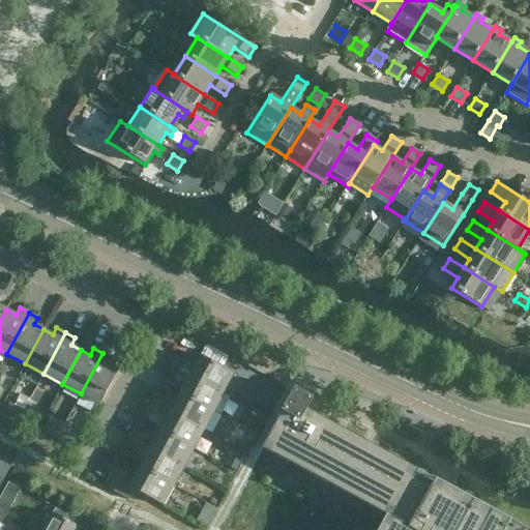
[(100,405),(119,371),(109,364),(112,357),(102,353),(81,393),(100,405)]
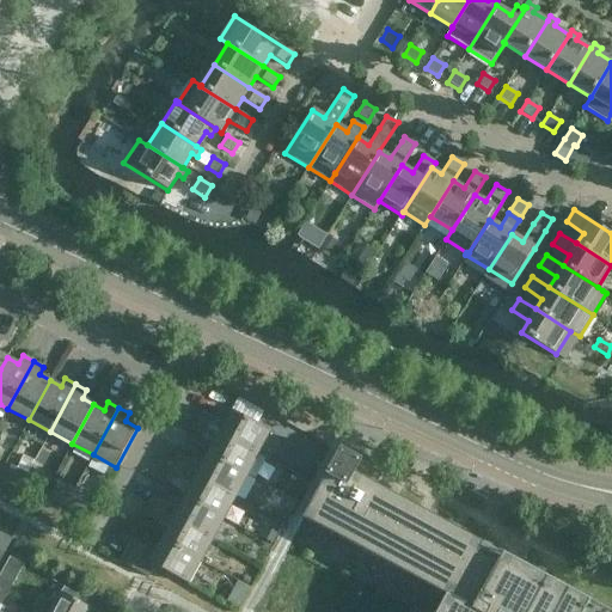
[(201,411),(195,421),(258,454),(270,432),(231,410),(224,423),(201,411)]
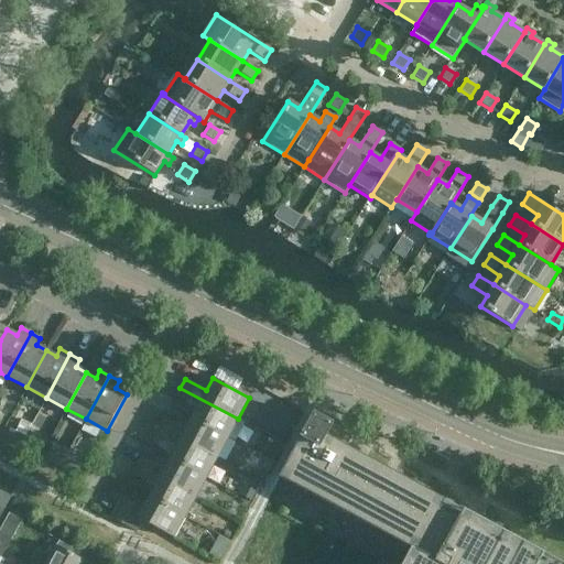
[(227,438),(238,419),(180,388),(175,396),(197,408),(191,419),(227,438)]
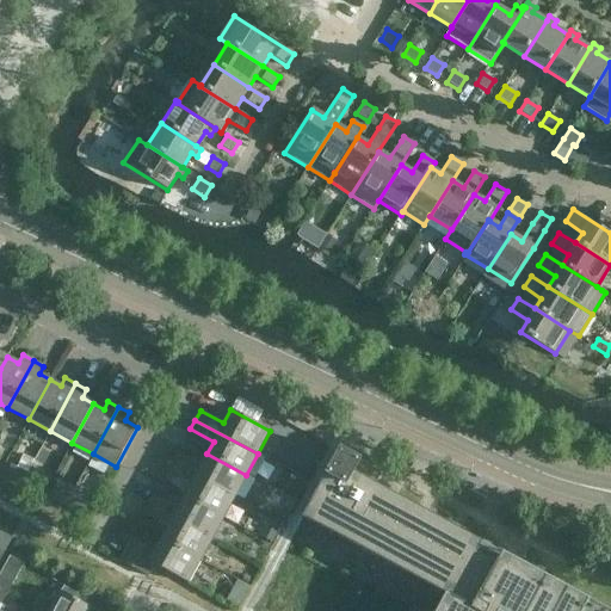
[(382,471),(338,448),(300,517),(448,596),(451,598),(477,550),(482,543),(375,485),(382,471)]
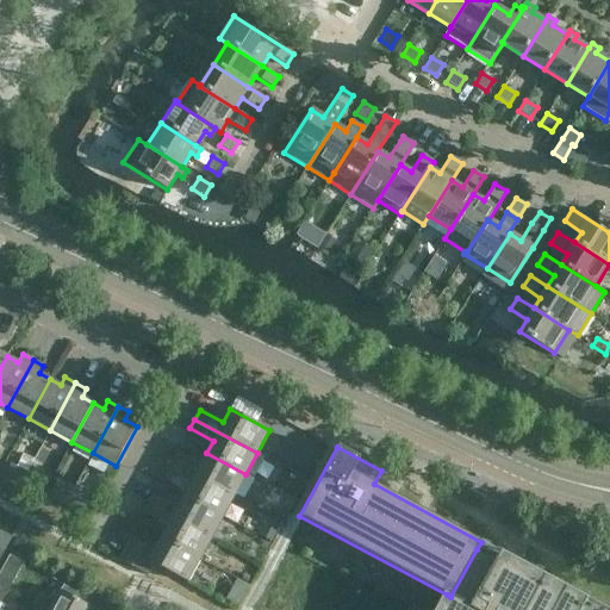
[(176,453),(172,461),(234,496),(246,474),(206,453),(200,464),(176,453)]
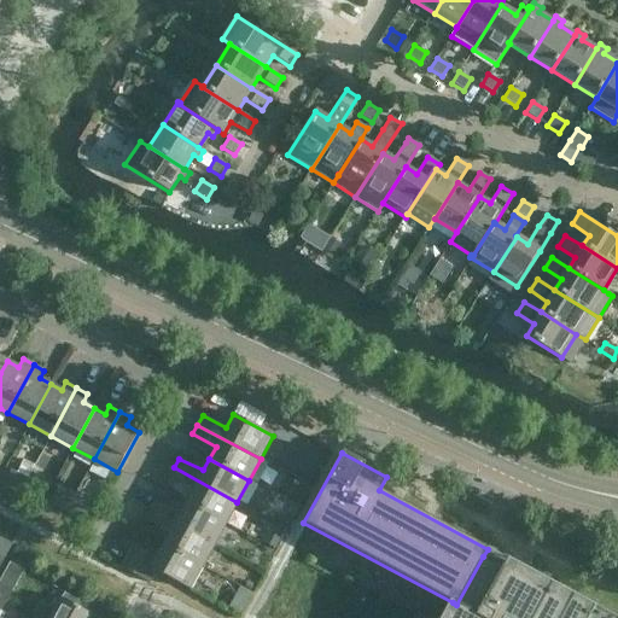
[(226,524),(237,502),(174,467),(169,477),(192,490),(186,502),(226,524)]
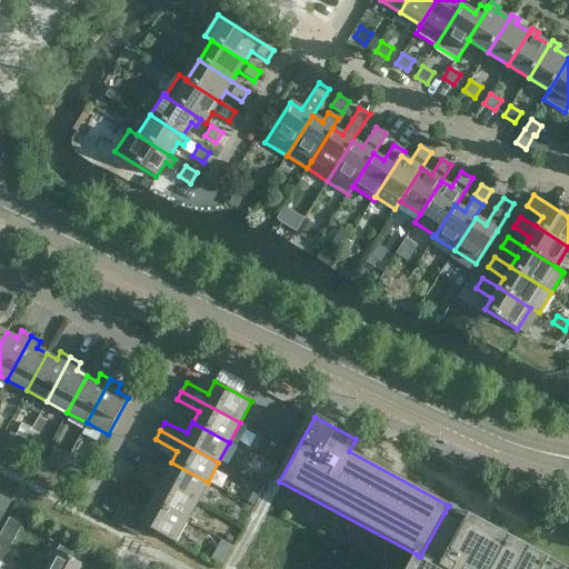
[(21,449),(26,441),(10,432),(6,440),(21,449)]
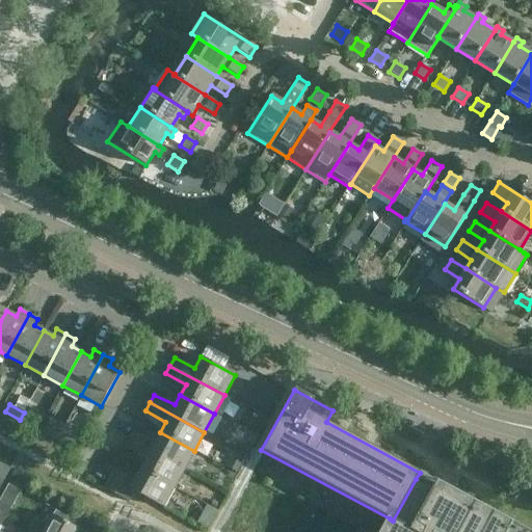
[(24,413),(20,420),(33,427),(37,420),(24,413)]
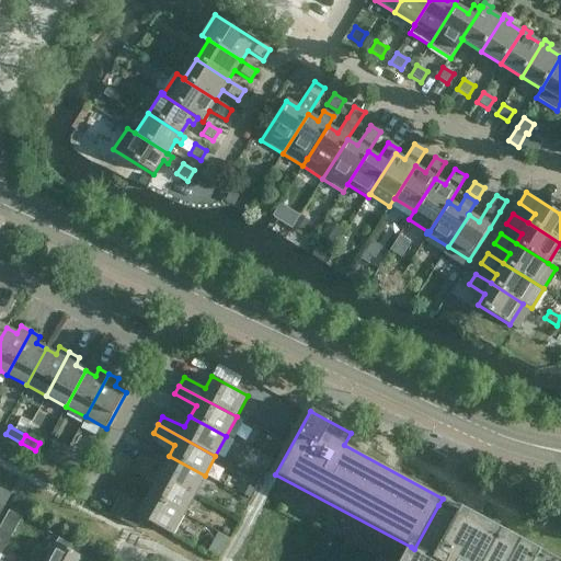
[(59,464),(64,456),(67,449),(60,446),(57,451),(49,448),(45,456),(59,464)]
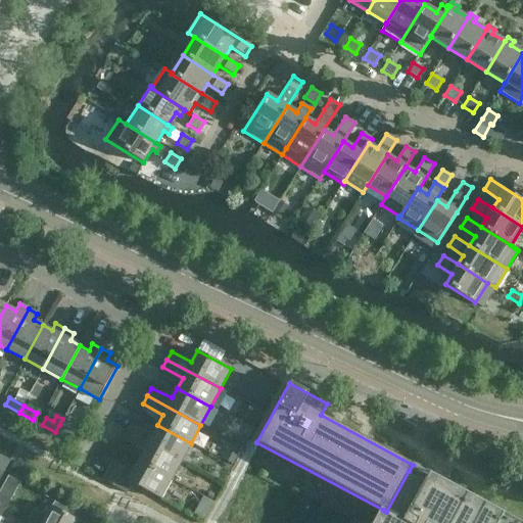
[(132,424),(128,432),(181,462),(191,443),(157,425),(152,434),(132,424)]
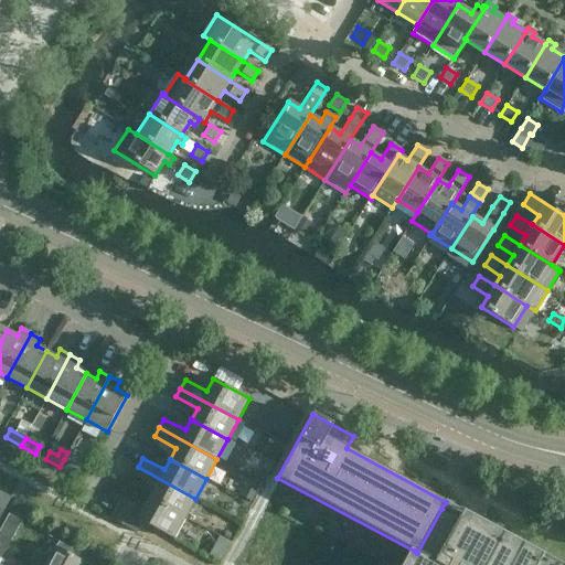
[(80,467),(64,459),(60,467),(75,475),(80,467)]
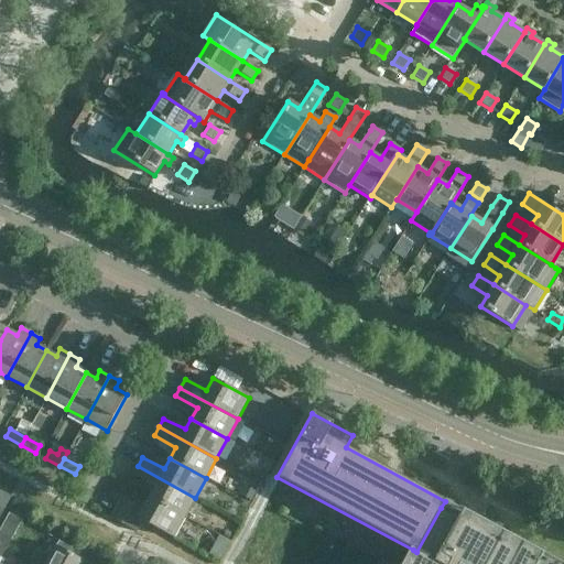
[(184,517),(195,498),(138,466),(132,475),(154,487),(148,498),(184,517)]
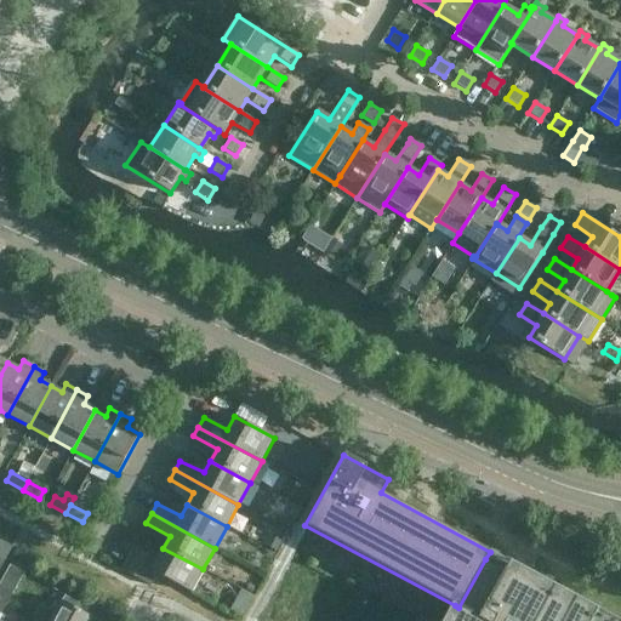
[(0,567),(11,547),(0,540),(0,567)]
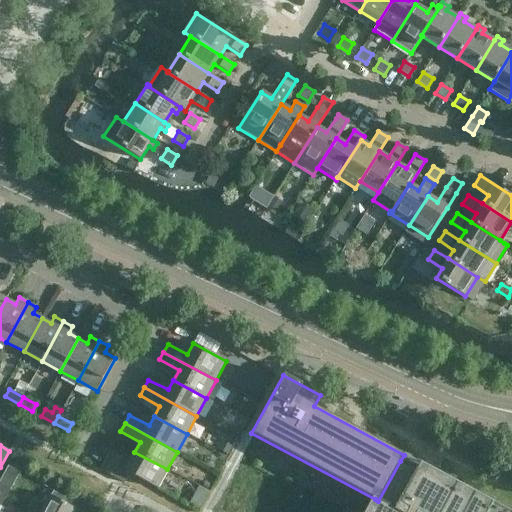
[(130,473),(157,488),(167,469),(134,452),(129,461),(110,451),(100,469),(124,483),(130,473)]
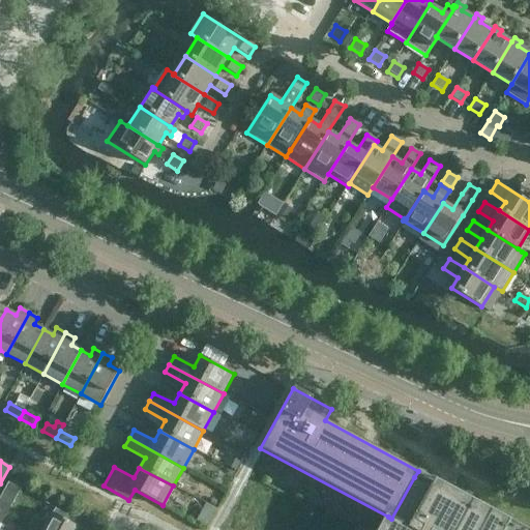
[(526,529),(445,487),(442,493),(414,477),(391,519),(388,517),(381,529),(526,529)]
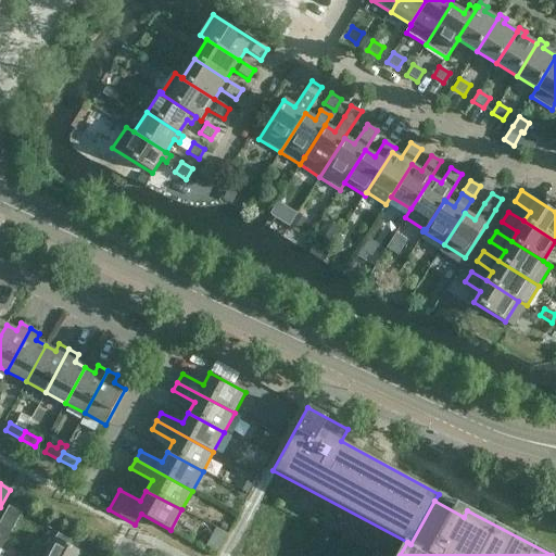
[(0,520),(0,536),(5,541),(21,513),(9,506),(0,520)]
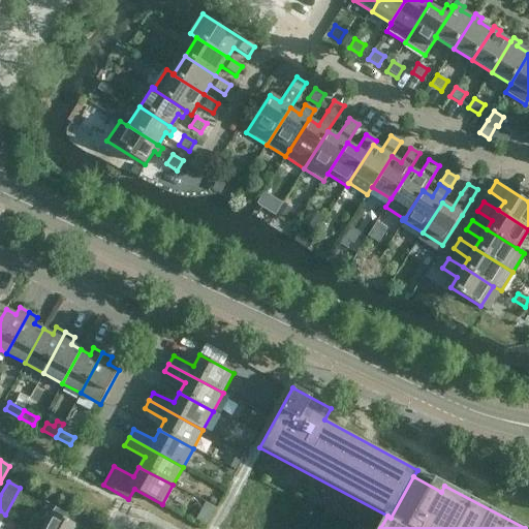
[(195,521),(206,526),(216,507),(206,501),(195,521)]
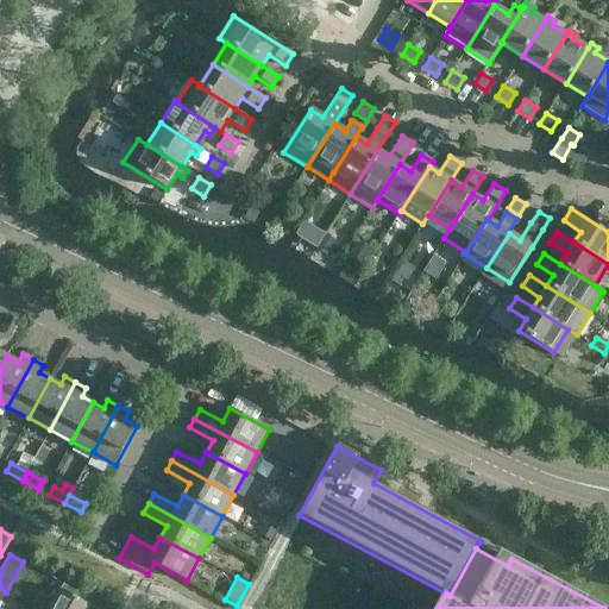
[(38,594),(32,607),(36,608),(89,608),(92,606),(75,597),(77,592),(63,584),(54,602),(38,594)]
